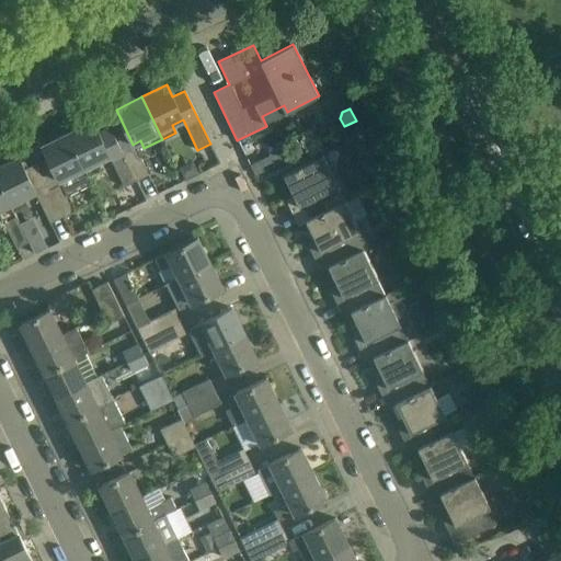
[(67,134),(84,168),(109,156),(124,186),(137,180),(124,153),(113,132),(112,133),(109,125),(98,132),(93,121),(67,134)]
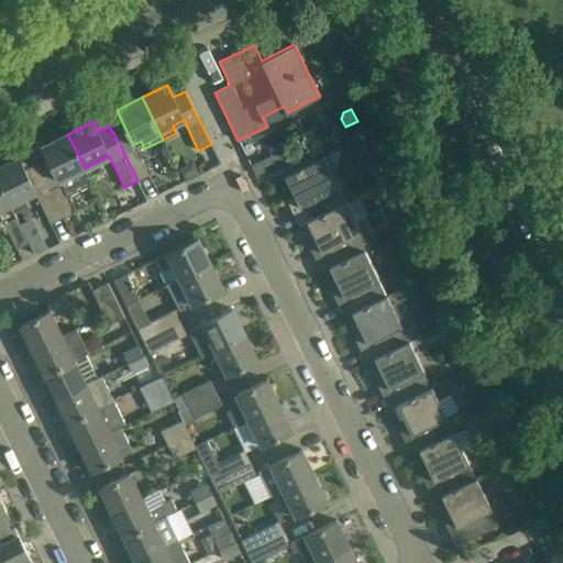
[(85,168),(67,134),(42,146),(59,181),(59,180),(62,185),(50,190),(63,218),(75,211),(67,197),(92,185),(85,168)]
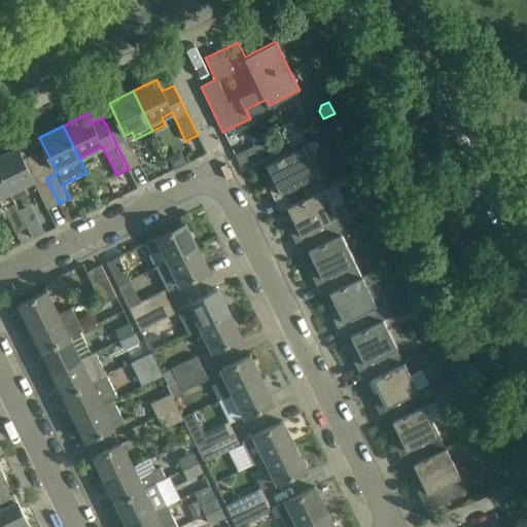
[(127,139),(116,144),(129,169),(140,164),(127,139)]
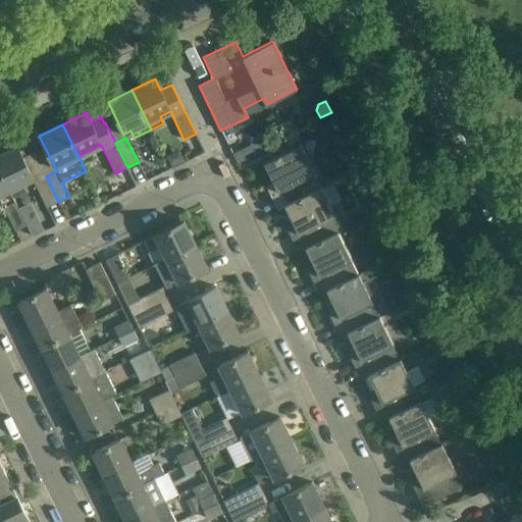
[(277,209),(284,206),(319,190),(313,175),(315,174),(300,145),(263,162),(274,185),(278,184),(280,189),(270,195),(277,209)]
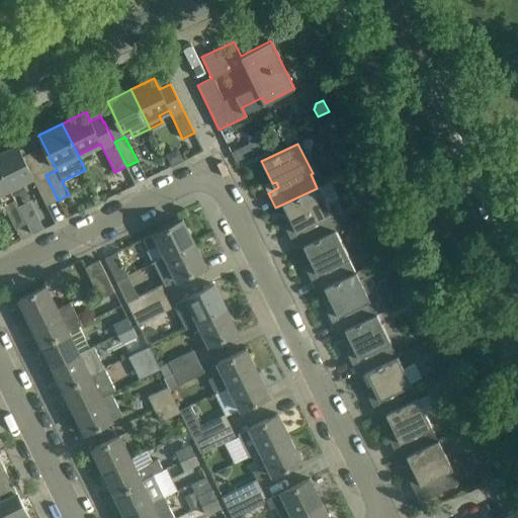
[(46,205),(58,200),(46,175),(33,151),(22,156),(17,145),(0,153),(0,168),(9,188),(32,177),(46,205)]
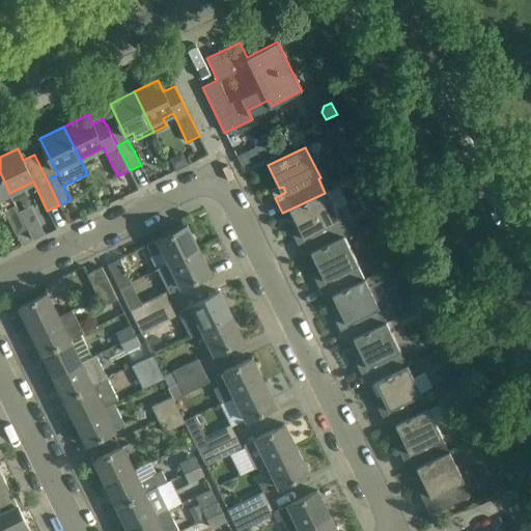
[(0,197),(9,193),(0,172),(0,197)]
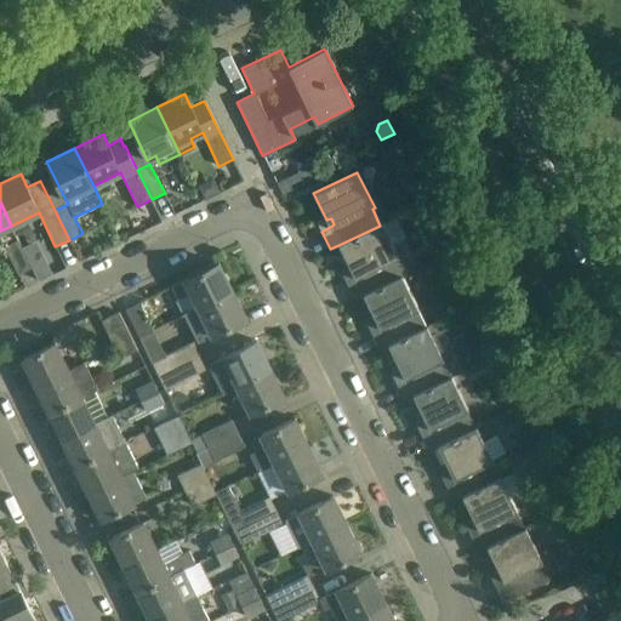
[(354,300),(364,296),(399,278),(400,277),(410,273),(400,255),(398,256),(382,224),(380,226),(339,245),(352,271),(355,268),(359,275),(346,281),(354,300)]
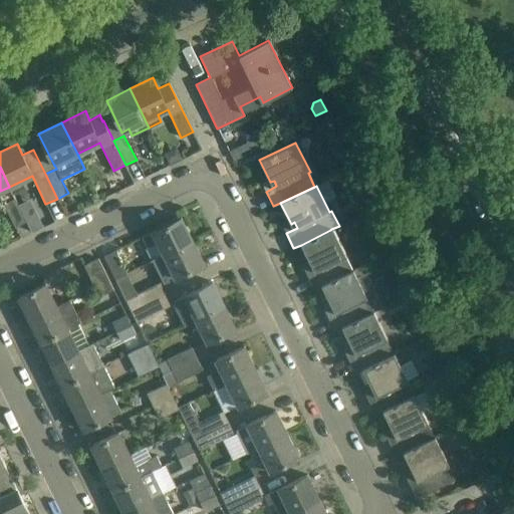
[(373,196),(365,200),(370,211),(378,207),(373,196)]
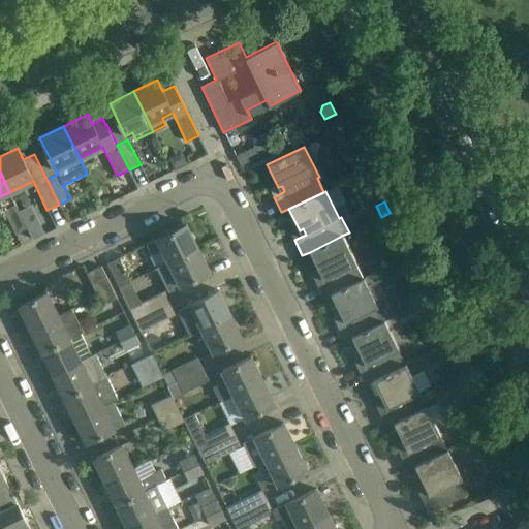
[(27,228),(14,204),(3,209),(16,235),(27,228)]
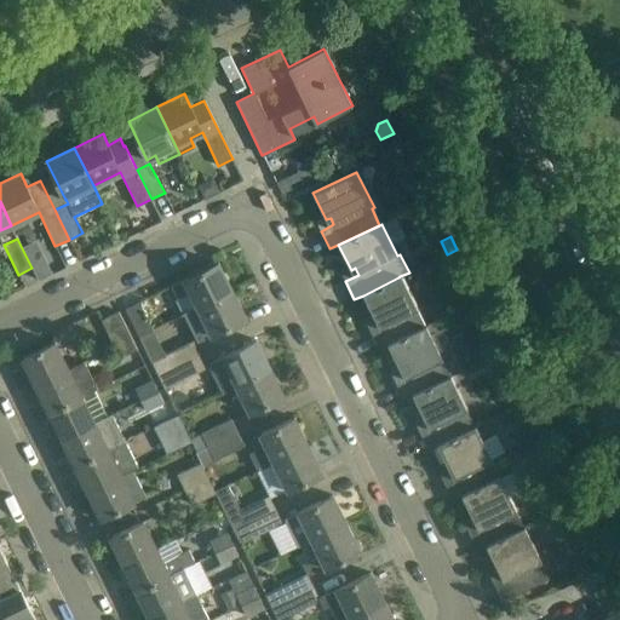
[(457,250),(447,254),(453,267),(463,262),(457,250)]
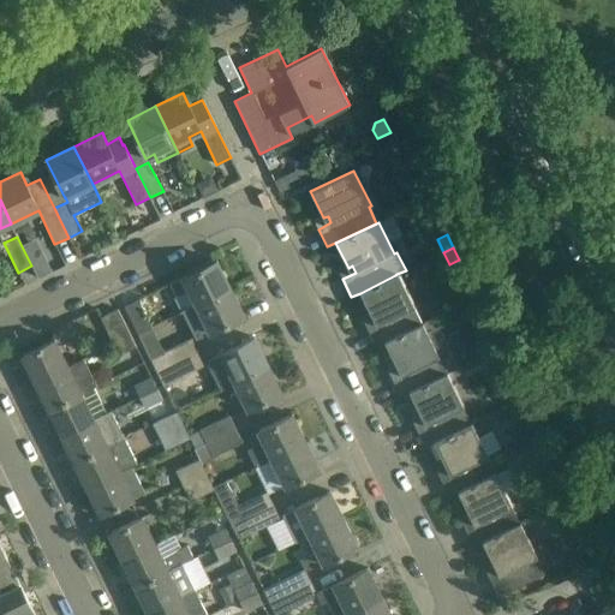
[(46,260),(31,266),(37,279),(52,272),(46,260)]
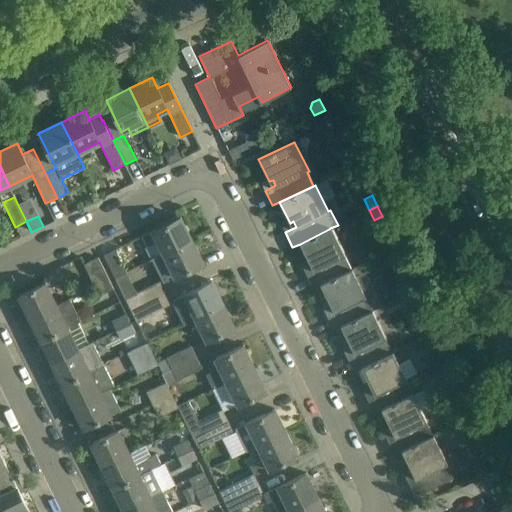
[(141,236),(146,247),(144,248),(151,261),(152,260),(161,256),(165,254),(166,253),(192,241),(180,217),(141,236)]
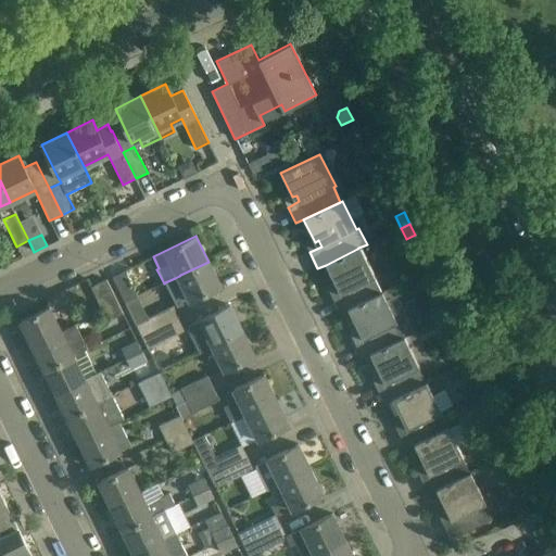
[(358,248),(357,249),(326,265),(337,288),(341,286),(343,291),(331,298),(340,314),(348,310),(379,294),(371,279),(374,278),(358,248)]
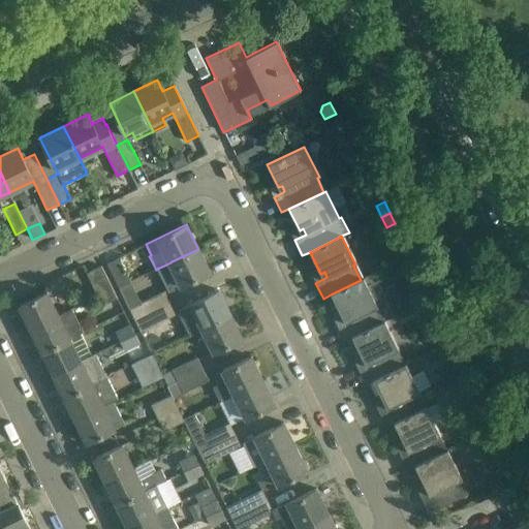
[(210,272),(198,249),(157,269),(168,292),(181,286),(210,272)]
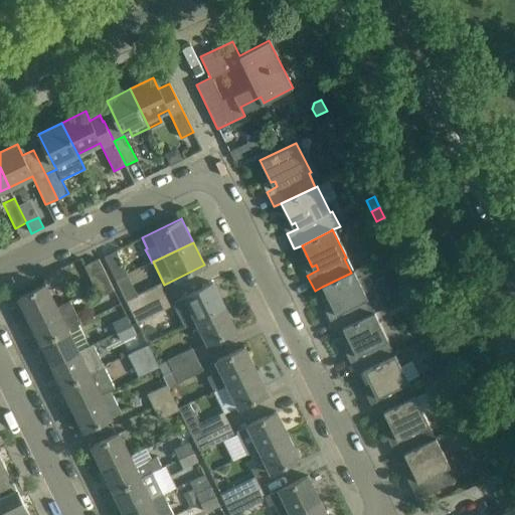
[(117,282),(128,277),(116,250),(105,255),(117,282)]
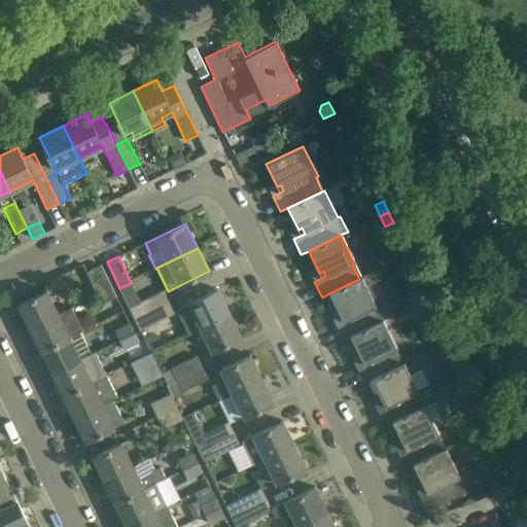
[(94,297),(112,288),(101,265),(85,272),(97,294),(94,296),(94,297)]
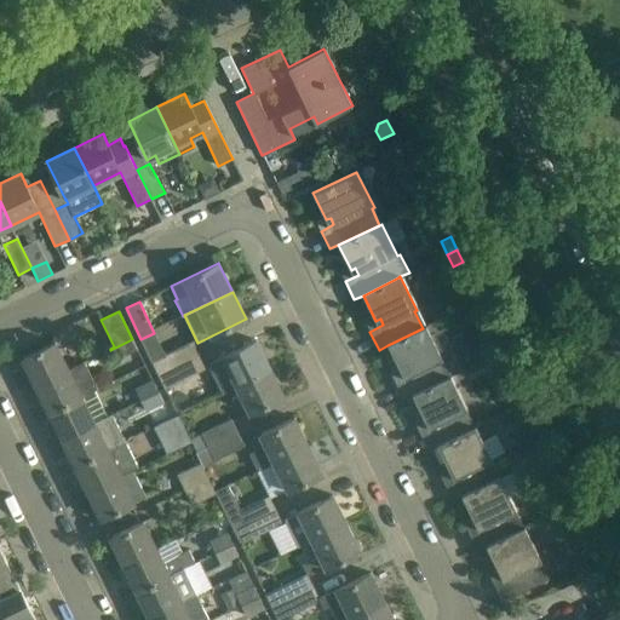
[(388,345),(400,371),(405,368),(408,375),(395,382),(403,400),(412,396),(447,378),(440,361),(441,361),(432,344),(442,339),(435,322),(425,327),(423,328),(388,345)]
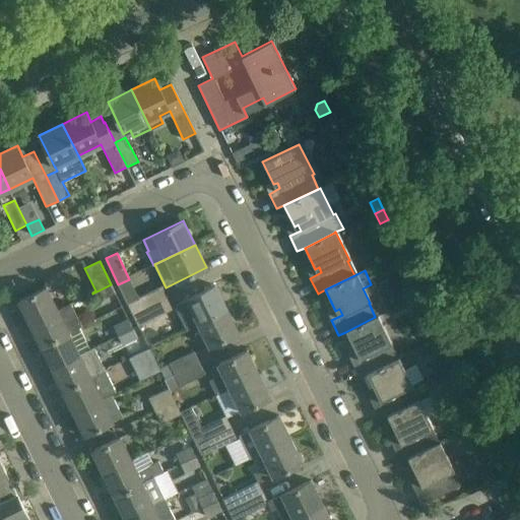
[(118,284),(133,315),(167,299),(160,285),(138,297),(129,279),(118,284)]
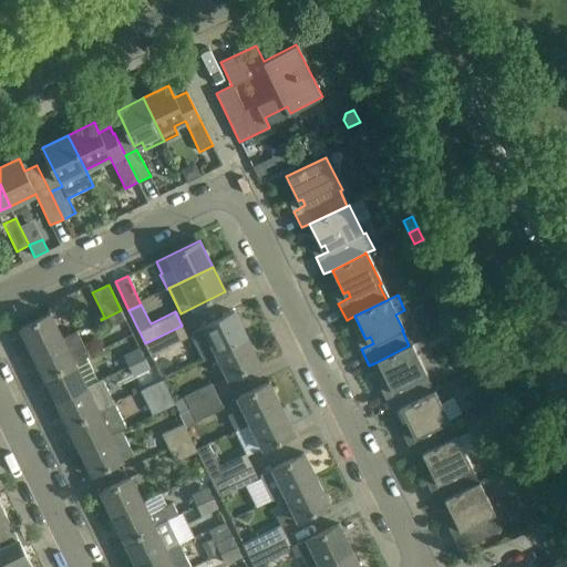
[(449,309),(446,318),(450,326),(463,320),(456,306),(449,309)]
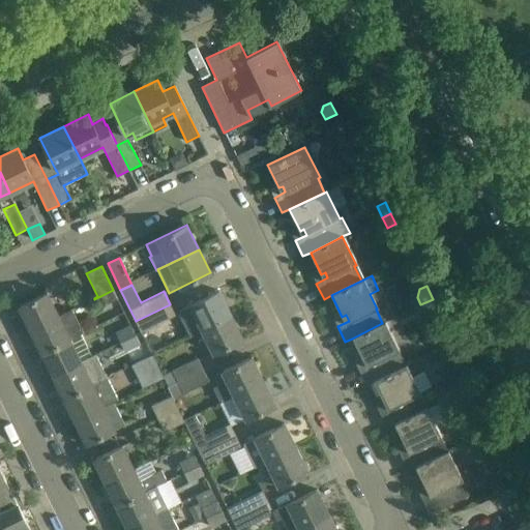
[(113,290),(94,299),(98,307),(117,299),(113,290)]
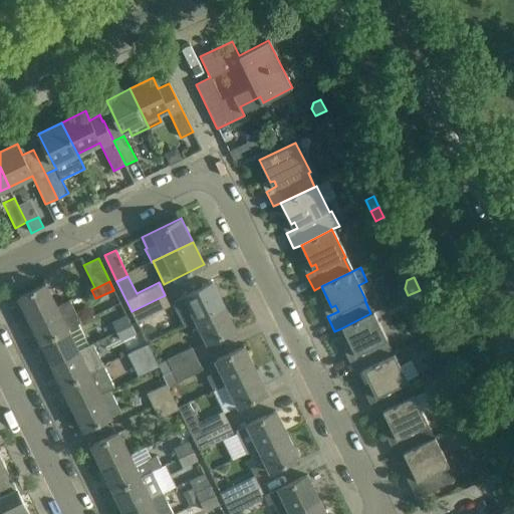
[(196,319),(224,305),(212,282),(185,295),(172,302),(183,325),(196,319)]
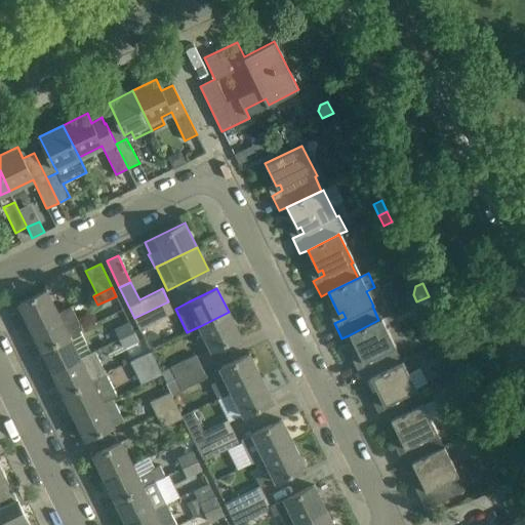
[(31,326),(57,314),(46,290),(18,304),(31,326)]
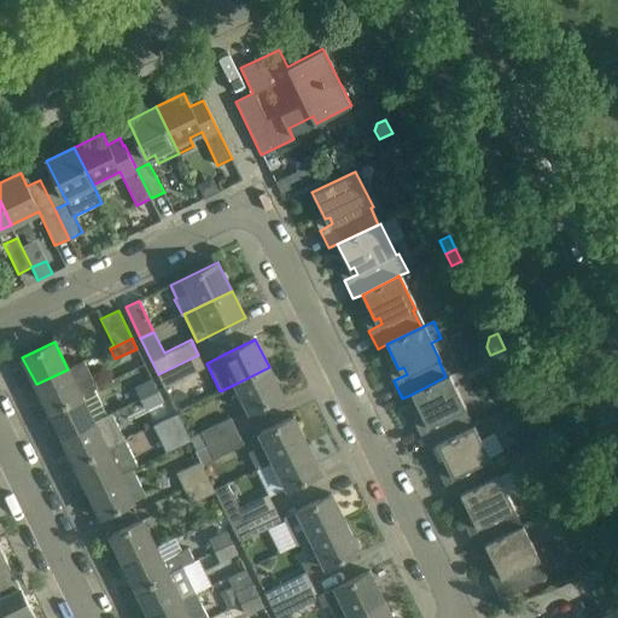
[(198,355),(158,374),(164,388),(205,367),(198,355)]
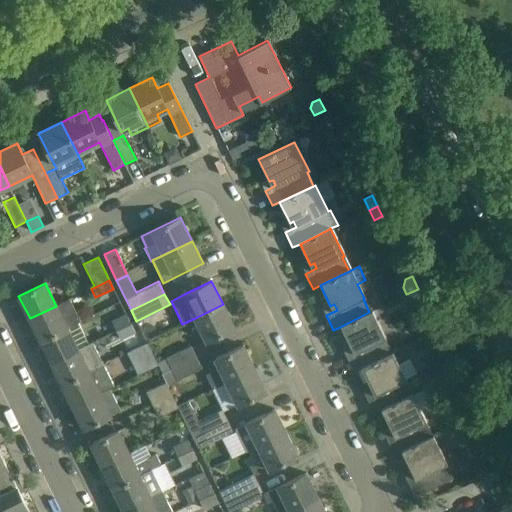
[(56,306),(30,318),(40,340),(67,327),(78,322),(80,321),(69,300),(56,306)]
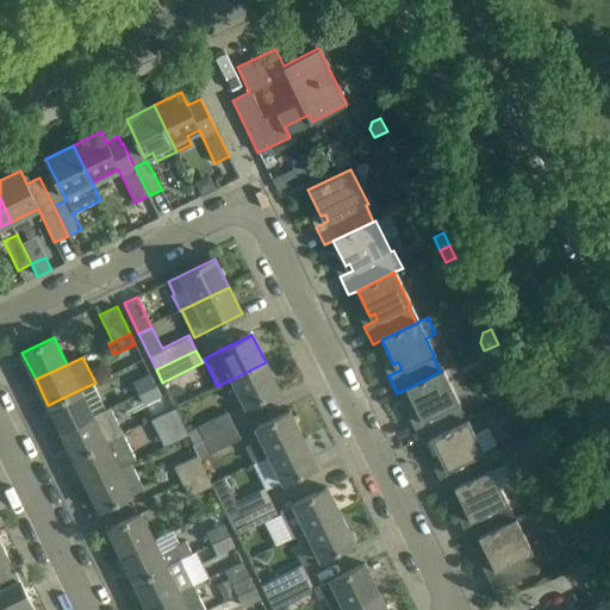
[(266,362),(232,379),(247,406),(279,390),(266,362)]
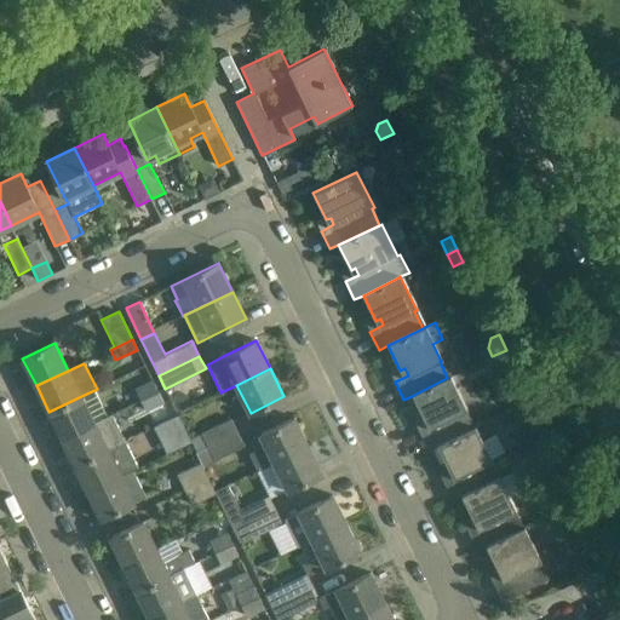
[(429,451),(437,446),(472,429),(464,412),(466,412),(449,378),(447,378),(412,396),(425,422),(429,419),(432,426),(419,432),(429,451)]
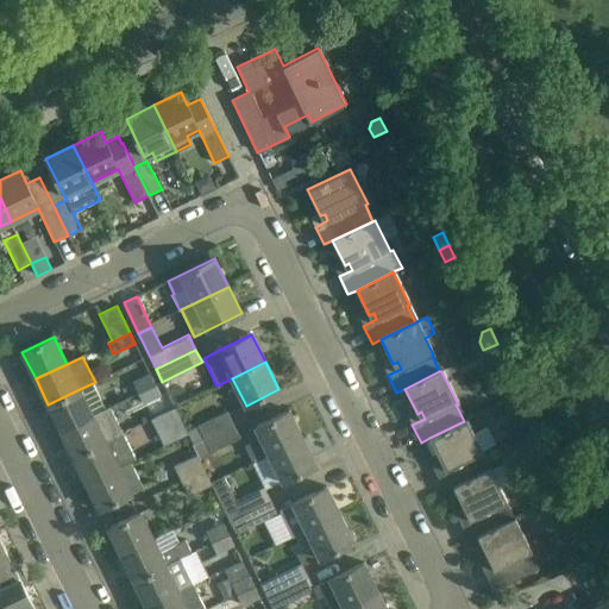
[(132,382),(138,394),(155,385),(149,374),(132,382)]
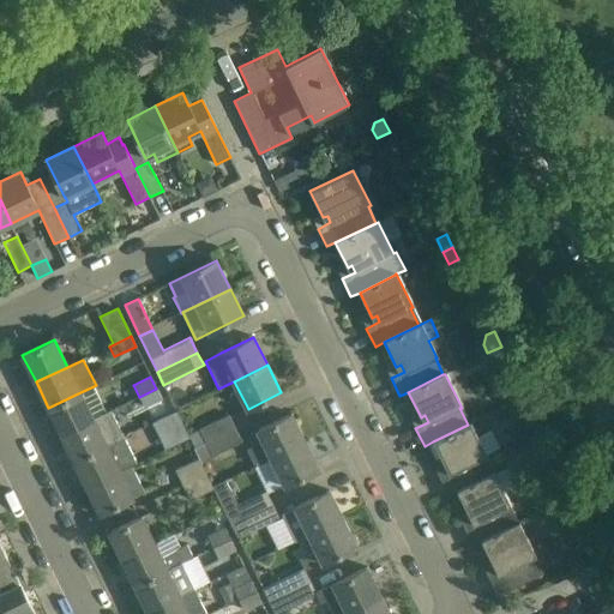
[(519,384),(506,390),(512,403),(525,397),(519,384)]
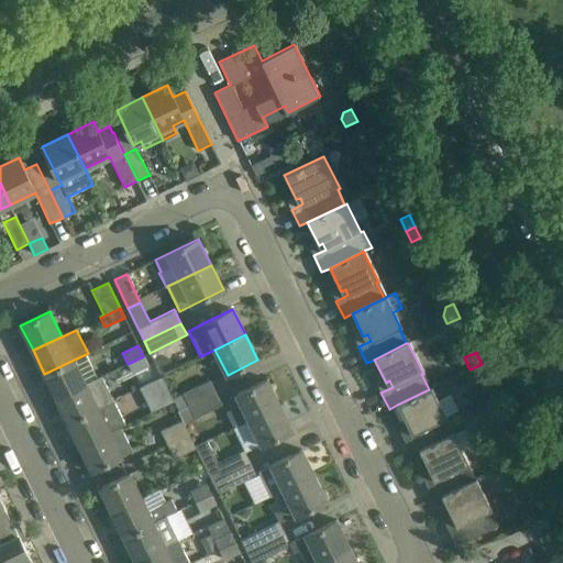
[(86,354),(74,360),(44,374),(56,399),(98,378),(86,354)]
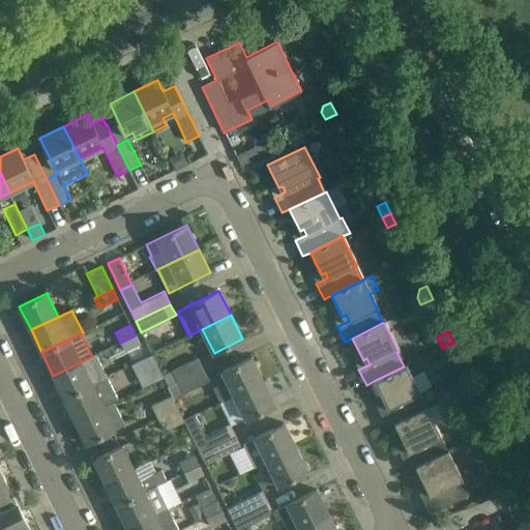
[(139,345),(135,335),(120,343),(124,352),(139,345)]
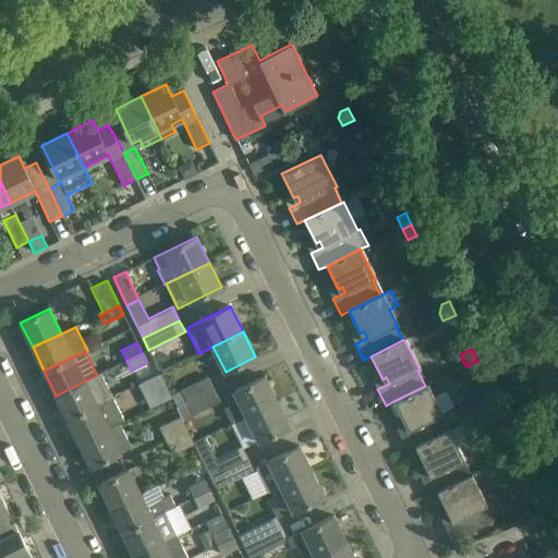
[(56,396),(68,419),(97,405),(97,404),(112,397),(100,374),(97,375),(56,396)]
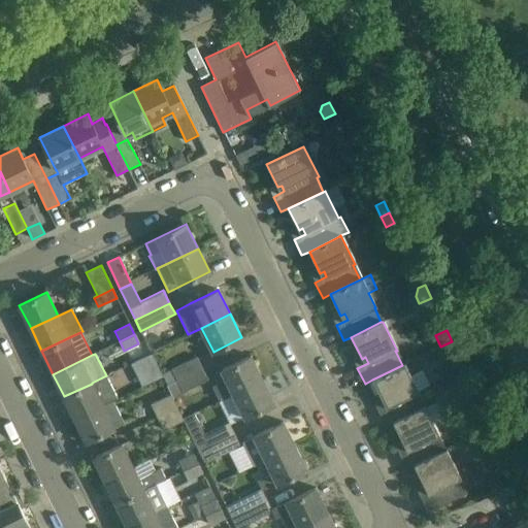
[(161,373),(163,376),(167,387),(202,369),(196,356),(161,373)]
